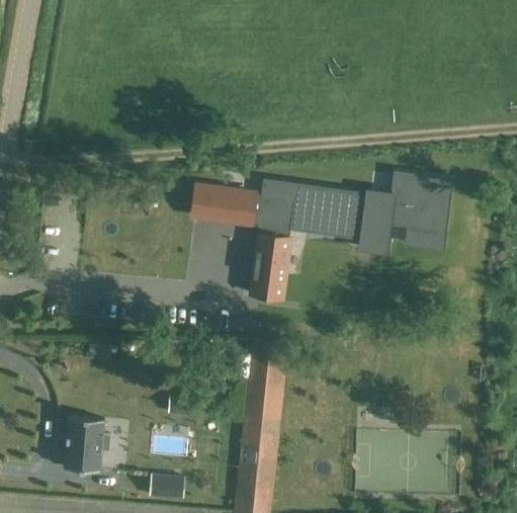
[(293,203),(194,190),(190,219),(250,227),(256,228),(260,233),(259,239),(251,298),(279,303),(293,203)]
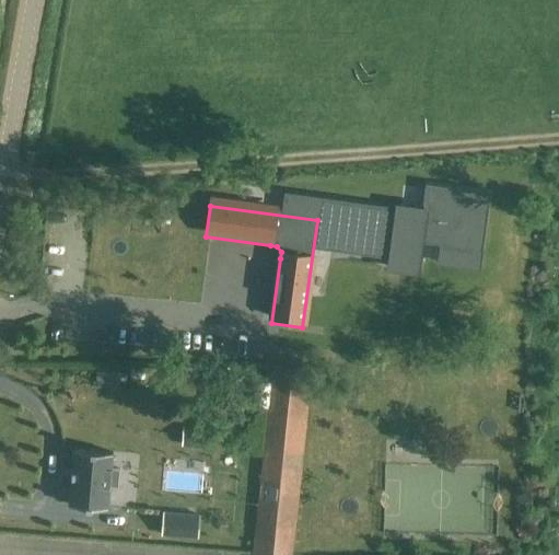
[(289,554),(289,552),(309,373),(274,369),(255,548),(254,554),(289,554)]
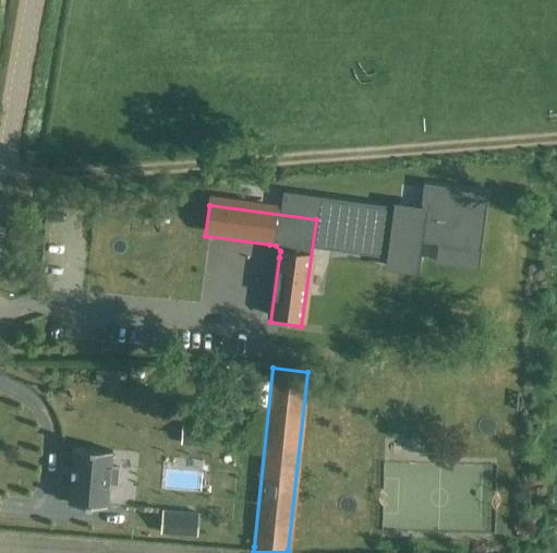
[(97,374),(97,385),(120,385),(120,374),(97,374)]
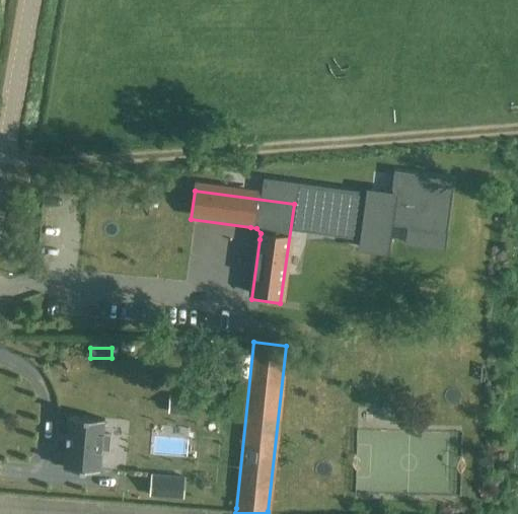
[(81,421),(66,420),(64,471),(80,472),(80,473),(85,473),(85,472),(100,472),(101,452),(108,452),(109,436),(101,436),(102,422),(86,421),(86,420),(82,420),(81,421)]
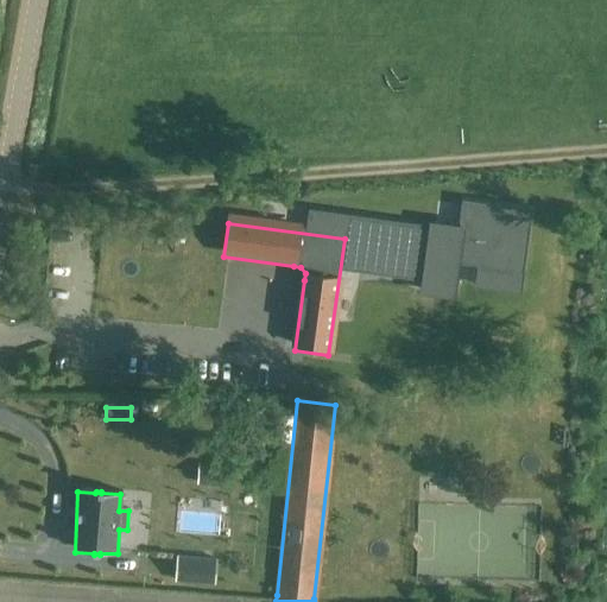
[(178,562),(176,585),(214,589),(215,564),(178,562)]
